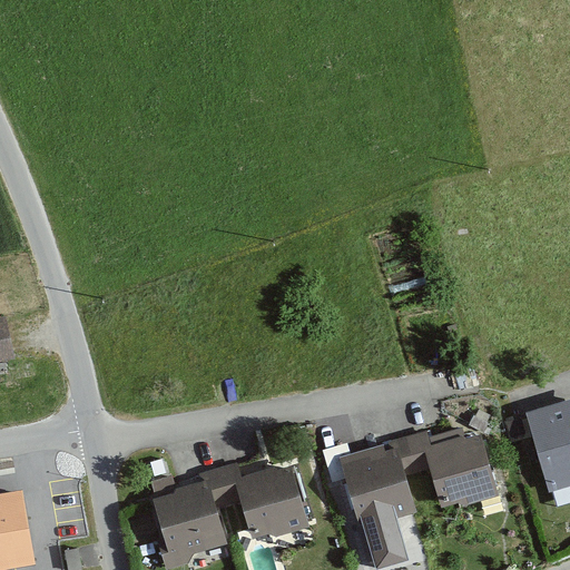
[(10,313),(0,315),(0,361),(19,357),(10,313)]
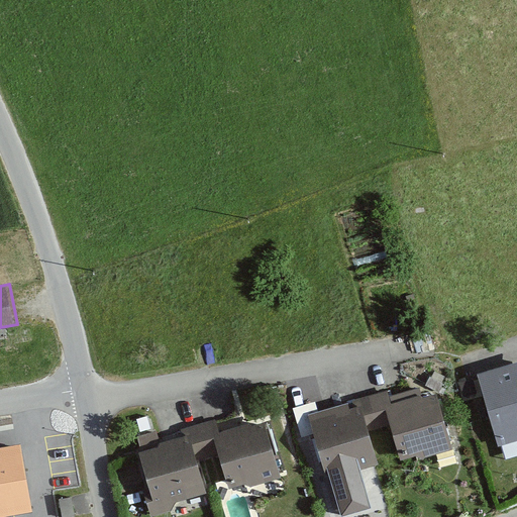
[(516,356),(477,369),(498,441),(516,435),(516,356)]
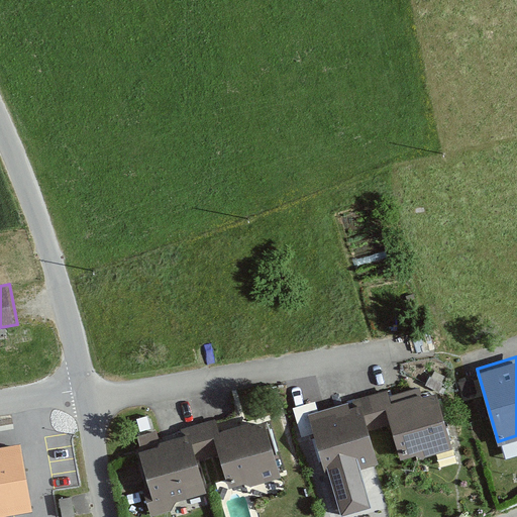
[(348,404),(307,415),(324,473),(328,472),(341,516),(371,509),(358,470),(377,464),(368,431),(390,425),(400,459),(416,455),(417,459),(452,449),(436,394),(421,398),(419,389),(389,398),(387,390),(347,402),(348,404)]
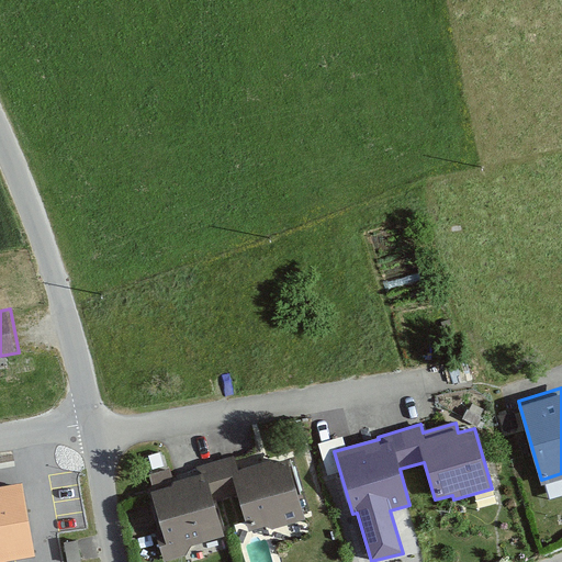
[(188,480),(147,491),(165,552),(224,536),(217,512),(240,505),(248,530),(304,515),(289,459),(235,474),(229,452),(202,460),(206,474),(188,480)]
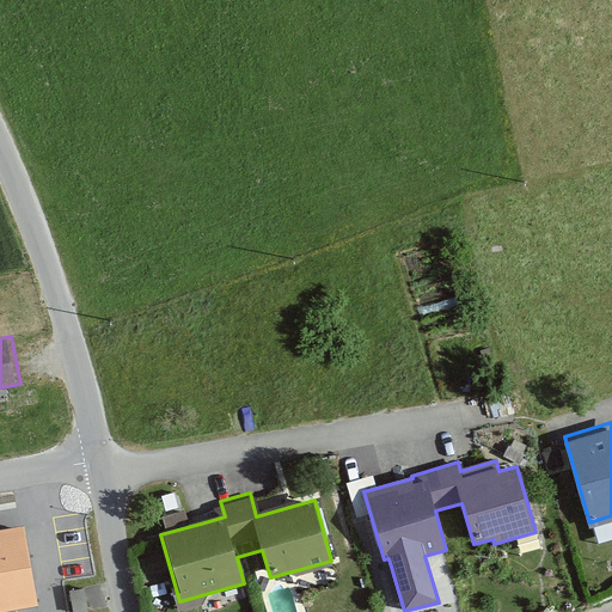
[(24,527),(0,531),(0,611),(38,606),(24,527)]
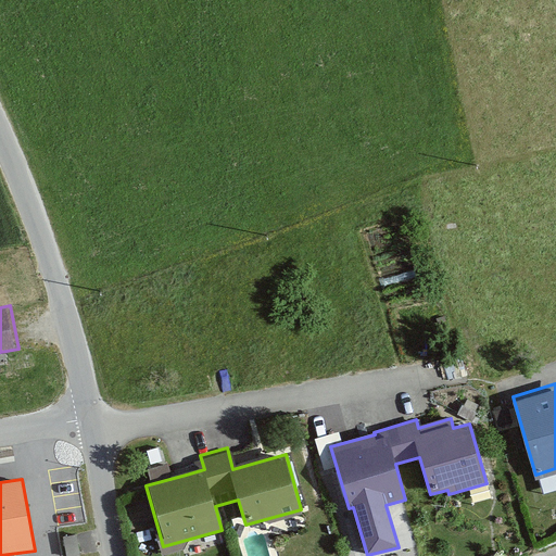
[(77,535),(64,538),(66,555),(77,555),(80,555),(77,535)]
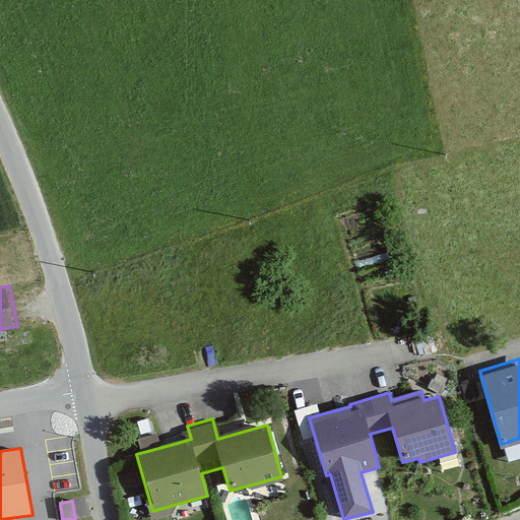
All buildings are outlined.
